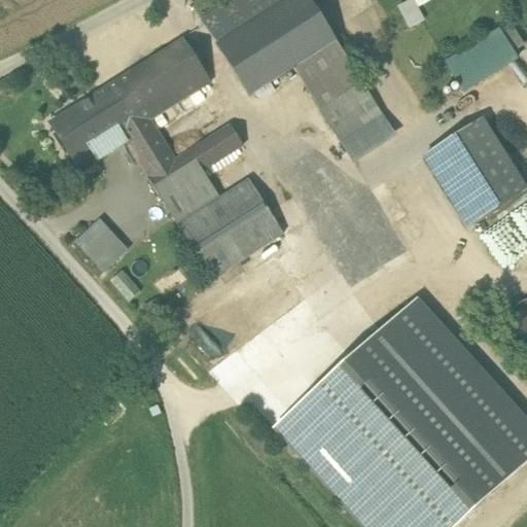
[(235,0),(201,22),(218,49),(295,0),(235,0)]
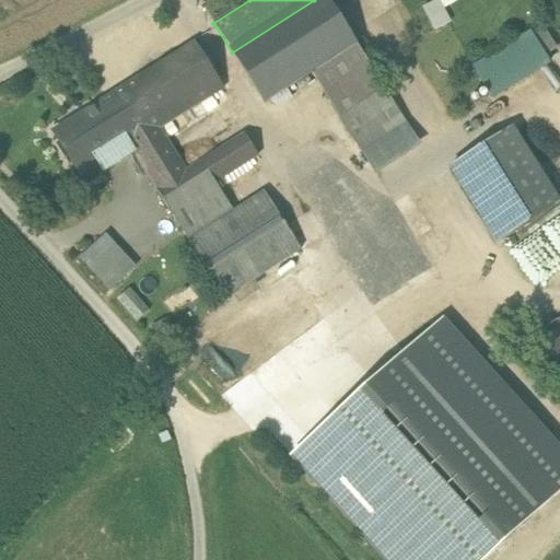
[(328,0),(314,0),(232,53),(265,104),(312,73),(357,44),(335,10),(328,0)]
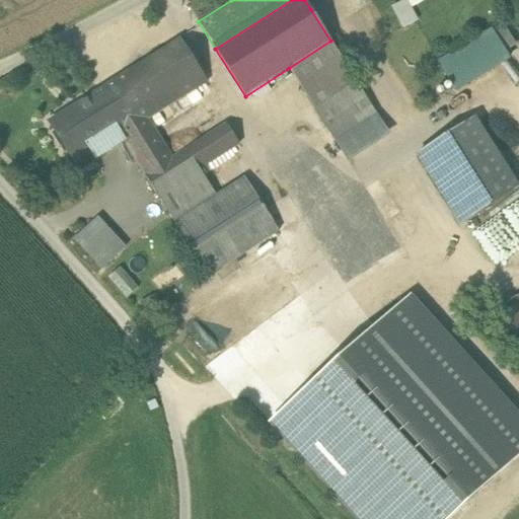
[(304,0),(310,9),(324,0),(304,0)]
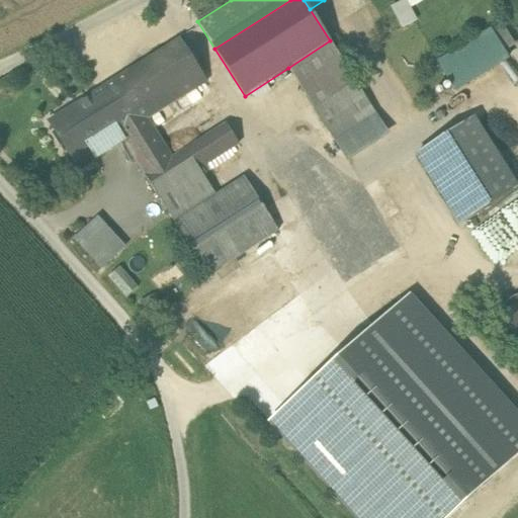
[(414,19),(405,2),(397,6),(407,24),(414,19)]
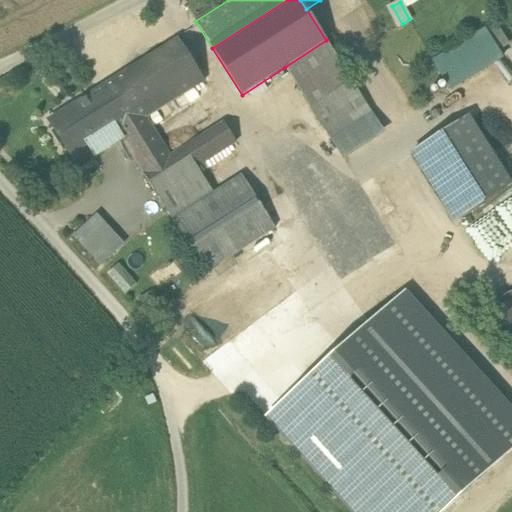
[(434,62),(451,89),(503,57),(486,30),(434,62)]
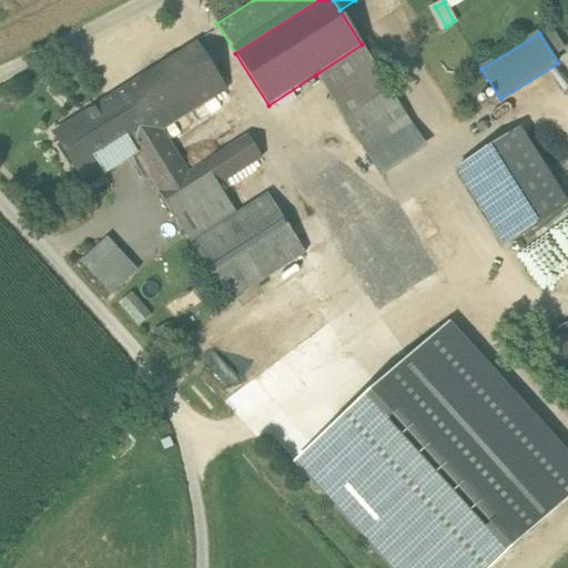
[(199,44),(115,97),(143,141),(161,131),(162,130),(227,89),(199,43),(198,43),(199,44)]
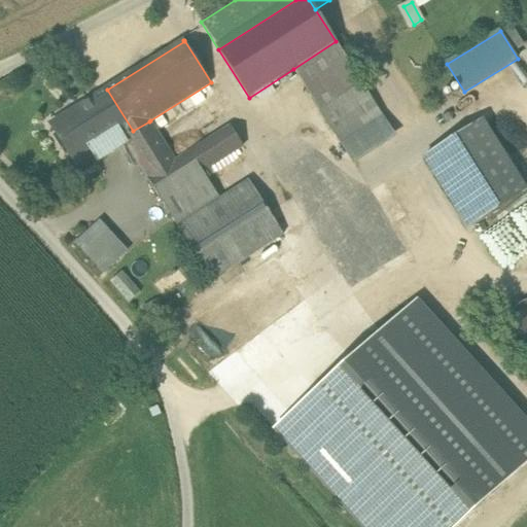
[(336,41),(293,69),(320,111),(363,84),(336,41)]
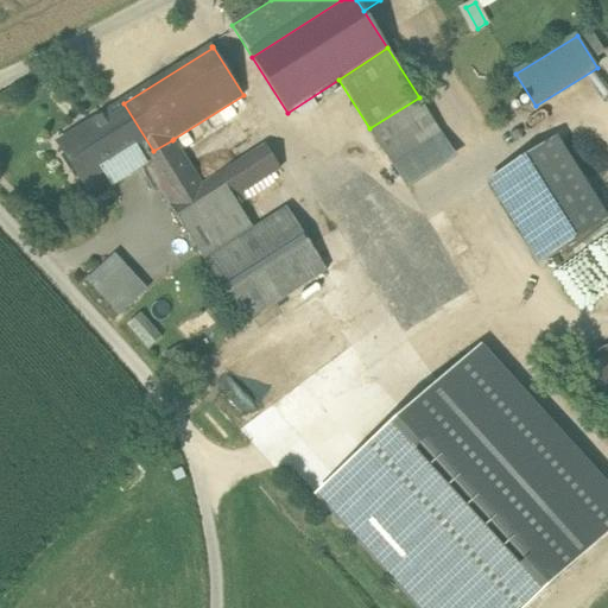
[(419,97),(369,128),(390,162),(392,160),(434,134),(439,130),(419,97)]
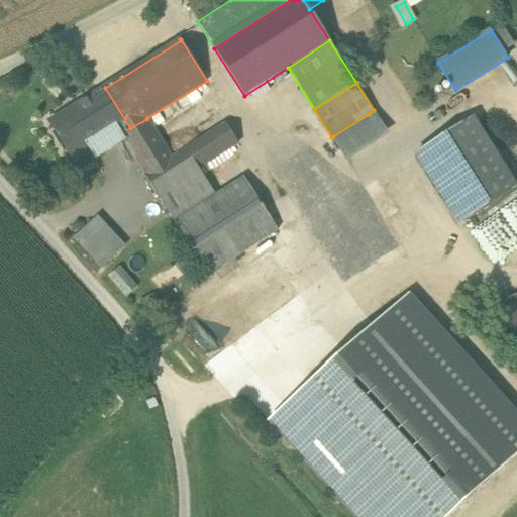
[(130,128),(105,88),(50,122),(75,162),(91,151),(96,160),(124,141),(120,134),(130,128)]
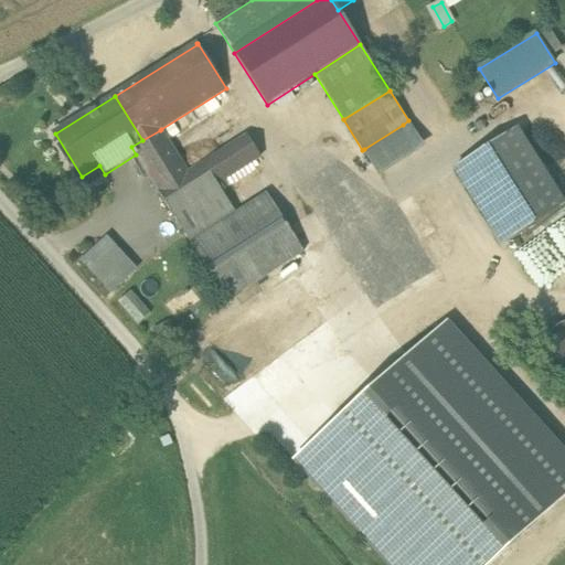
[(403,125),(364,149),(375,168),(415,142),(403,125)]
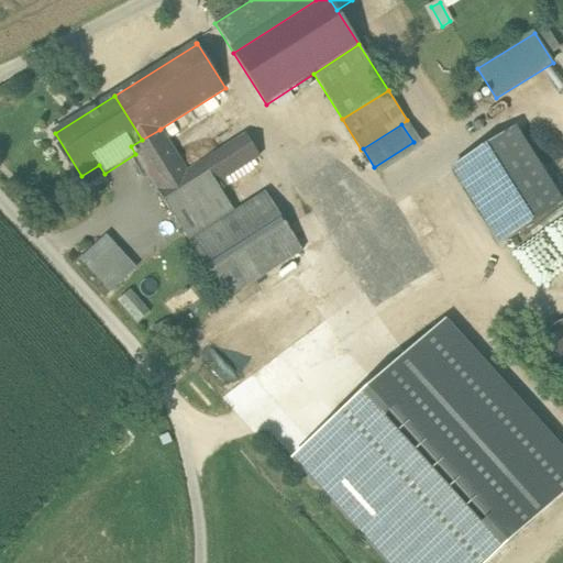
[(142,140),(131,146),(135,154),(158,190),(187,173),(164,136),(159,130),(142,140)]
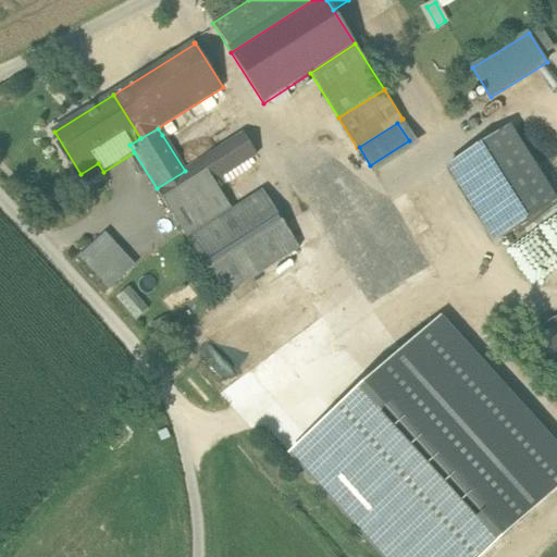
[(509,128),(448,166),(496,242),(556,202),(509,128)]
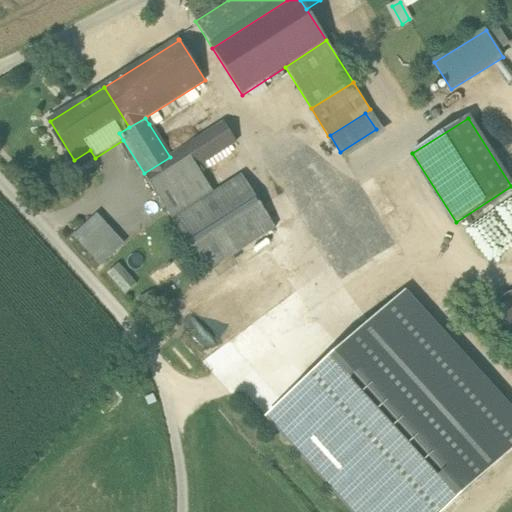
[(144,173),(144,174),(156,193),(197,167),(236,142),(224,123),(170,157),(144,173)]
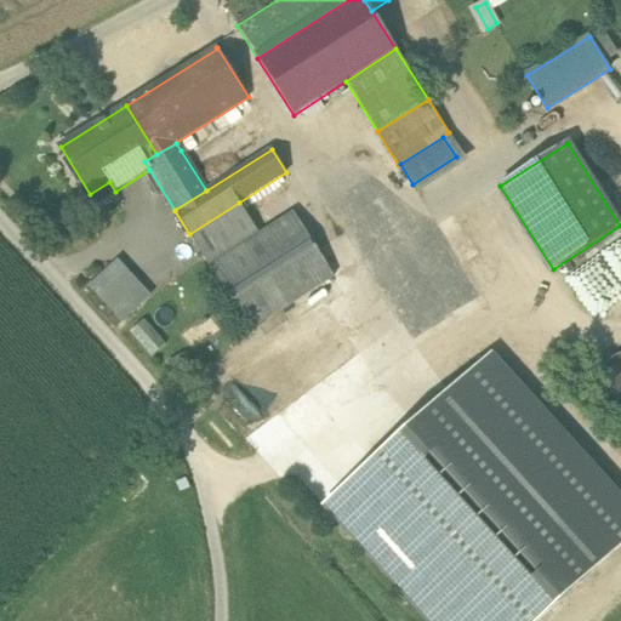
[(352,218),(363,226),(372,215),(380,221),(389,208),(342,174),(319,205),(347,224),(352,218)]
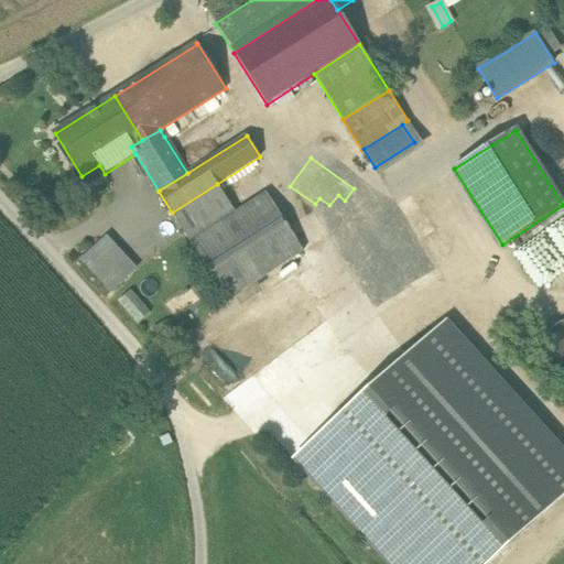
[(217,184),(172,213),(191,241),(236,213),(217,184)]
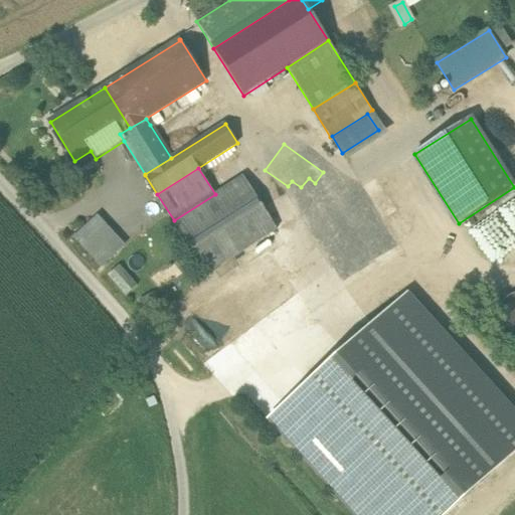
[(215,194),(174,220),(207,274),(278,229),(243,176),(215,194)]
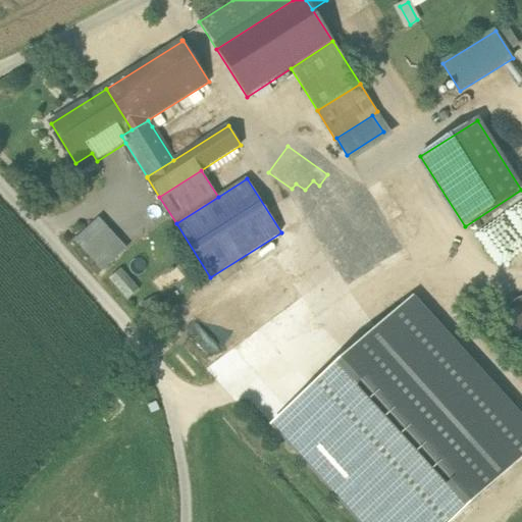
[(120,253),(94,224),(76,241),(103,269),(120,253)]
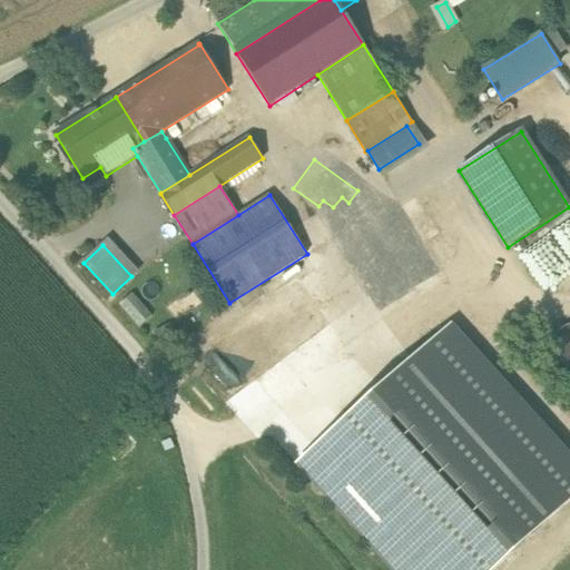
[(153,316),(133,293),(119,304),(139,327),(153,316)]
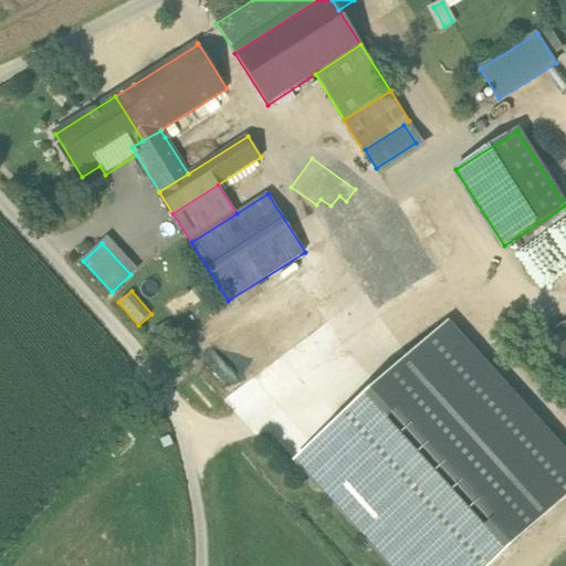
[(170,321),(152,329),(163,350),(181,342),(170,321)]
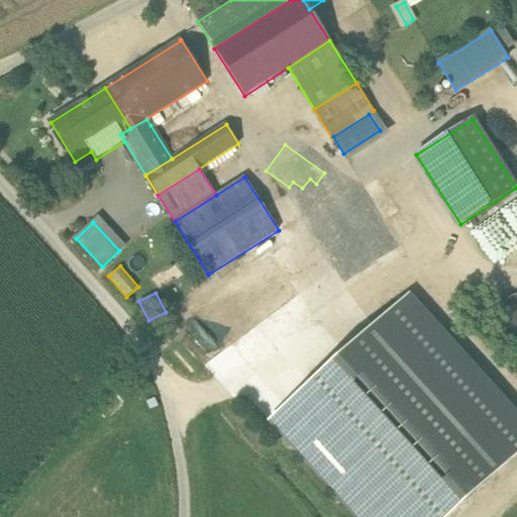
[(516,296),(515,297),(508,302),(502,310),(501,319),(503,328),(508,336),(516,341),(516,340),(516,296)]
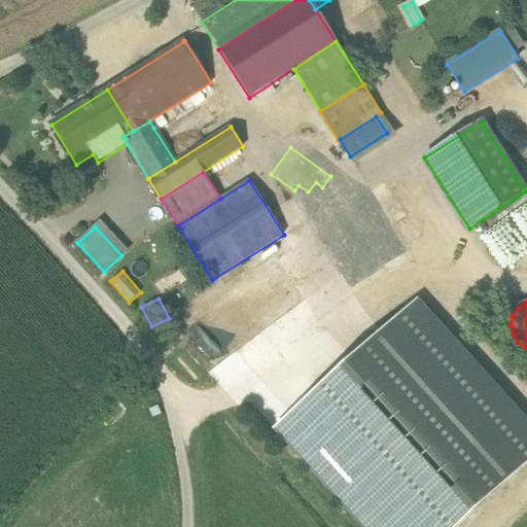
[(278,429),(365,526),(454,526),(526,461),(526,429),(415,306),(278,429)]
